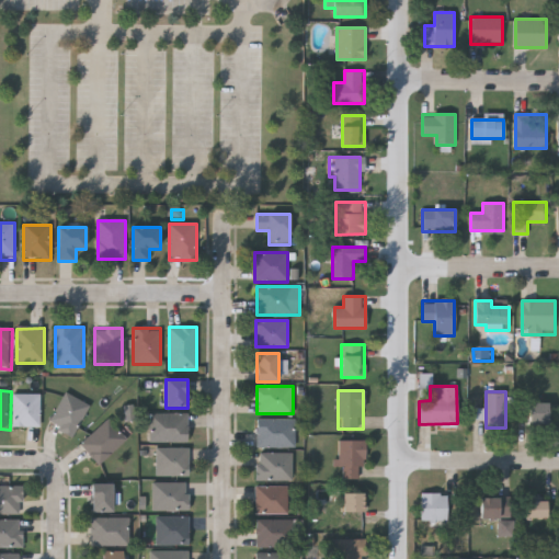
[(73,437),(49,425),(66,394),(90,406),(73,437)]
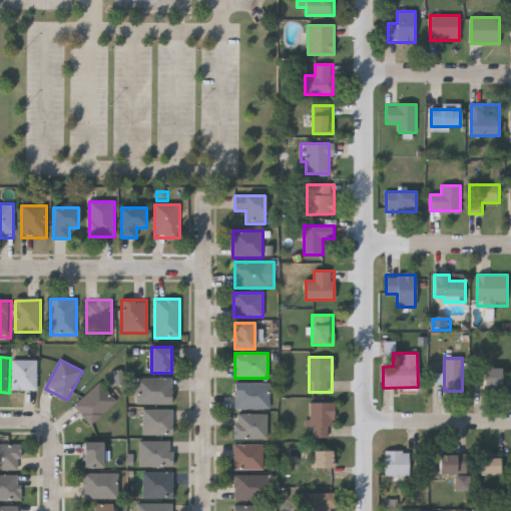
[(12,391),(12,361),(37,361),(37,391),(12,391)]
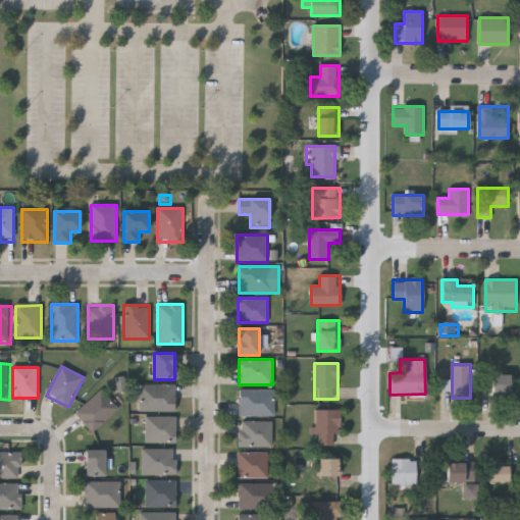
[(510,375),(510,395),(491,395),(491,375),(510,375)]
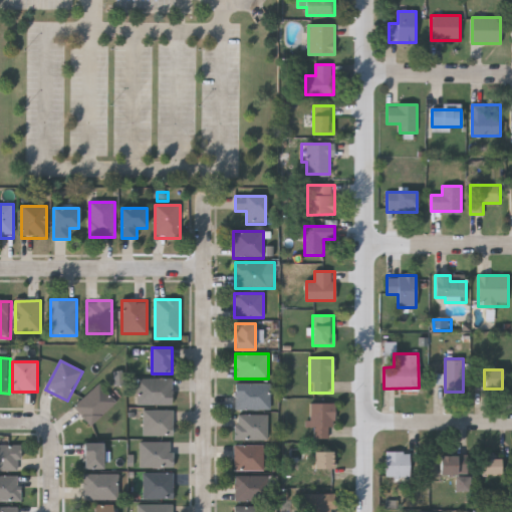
[(173,406),(137,406),(137,378),(173,378),(173,406)]
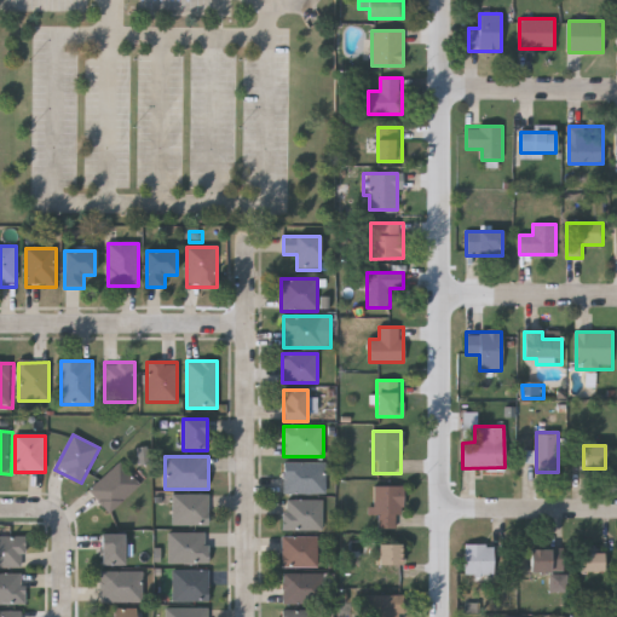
[(326,495),(283,495),(283,462),(326,462),(326,495)]
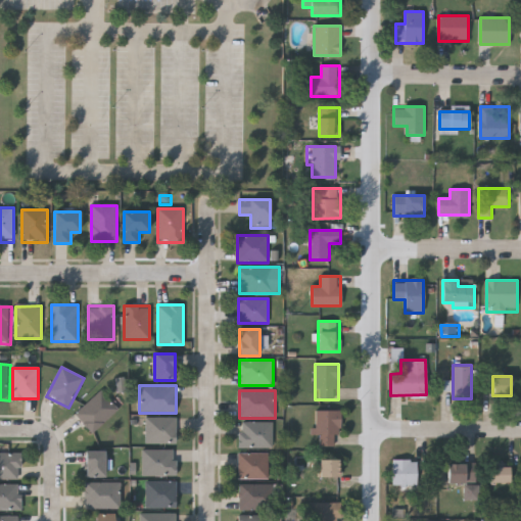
[(75,415),(101,391),(119,410),(92,434),(75,415)]
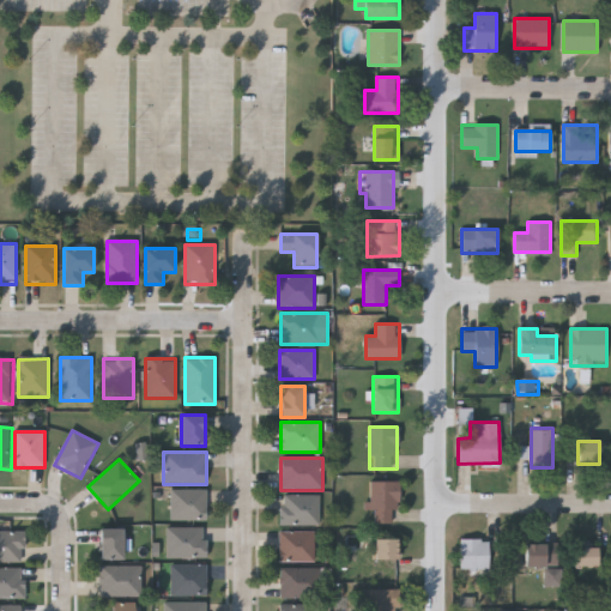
[(393,512),(393,524),(371,524),(371,482),(399,482),(399,512),(393,512)]
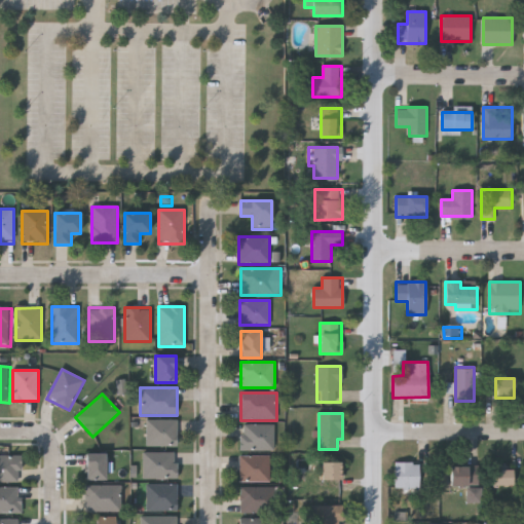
[(178,420),(178,447),(147,447),(147,420),(178,420)]
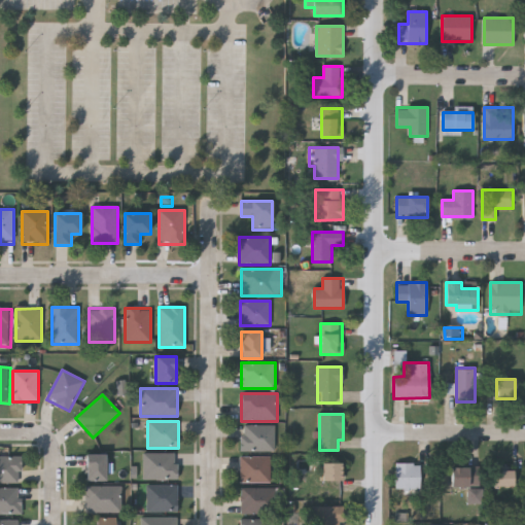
[(275,426),(275,452),(241,452),(241,426),(275,426)]
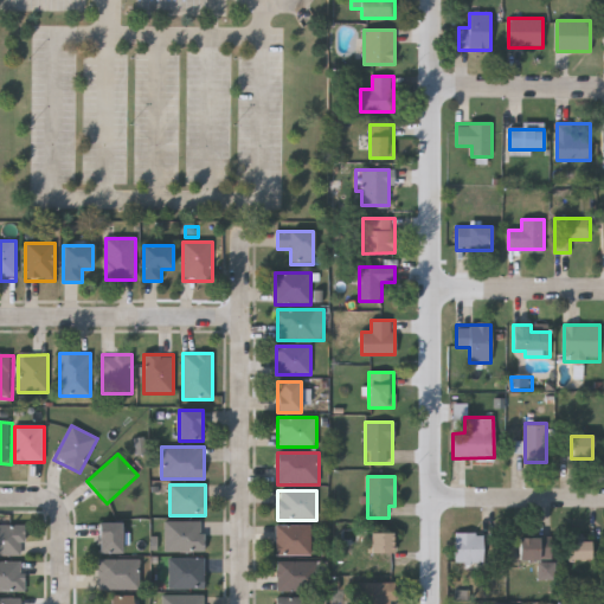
[(205,522),(205,553),(165,553),(165,522),(205,522)]
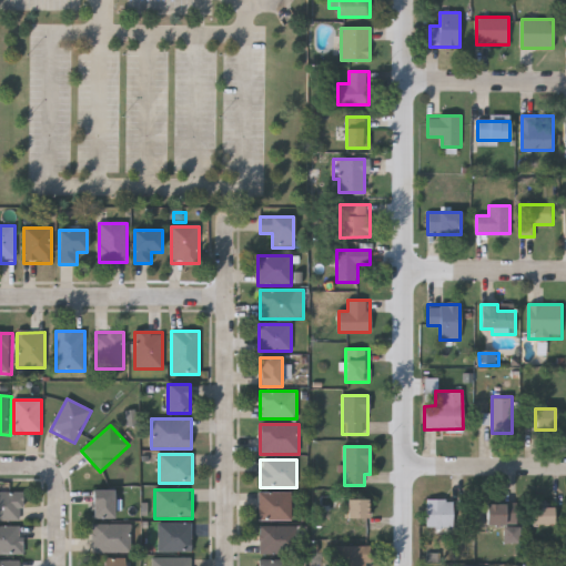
[(92,491),(114,491),(114,518),(92,518),(92,491)]
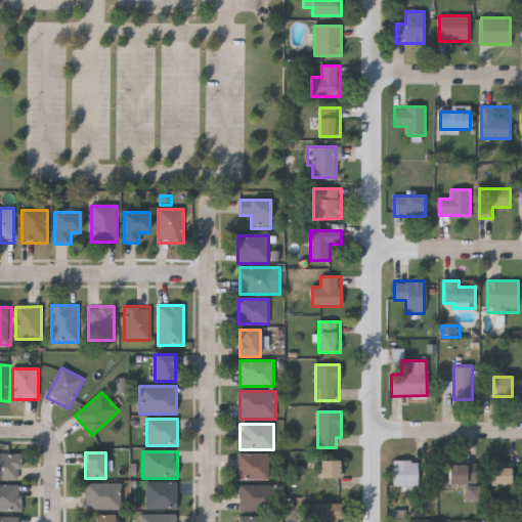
[(0,453),(20,453),(20,480),(0,480),(0,453)]
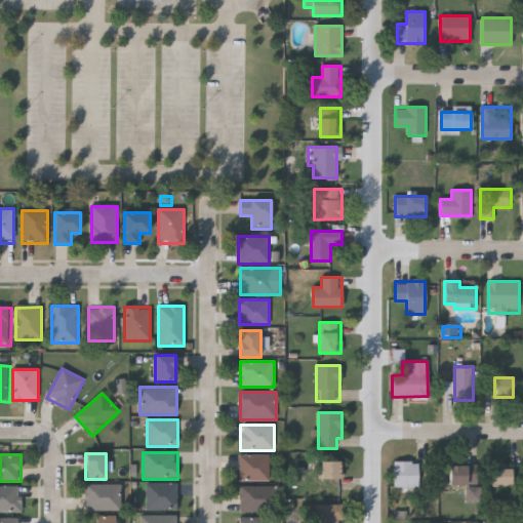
[(269,456),(269,481),(240,481),(240,456),(269,456)]
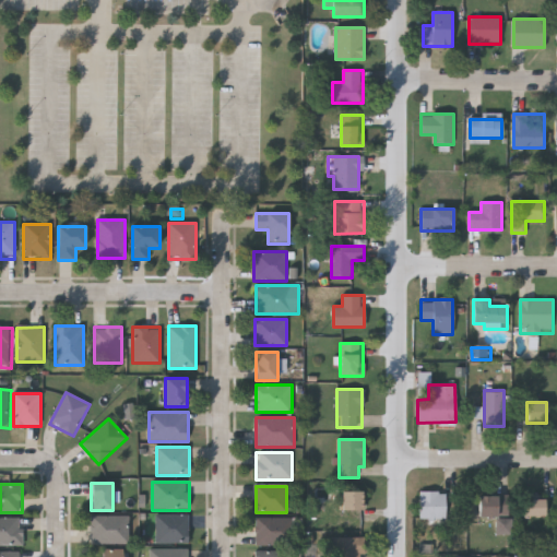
[(342,510),(342,490),(363,490),(363,510),(342,510)]
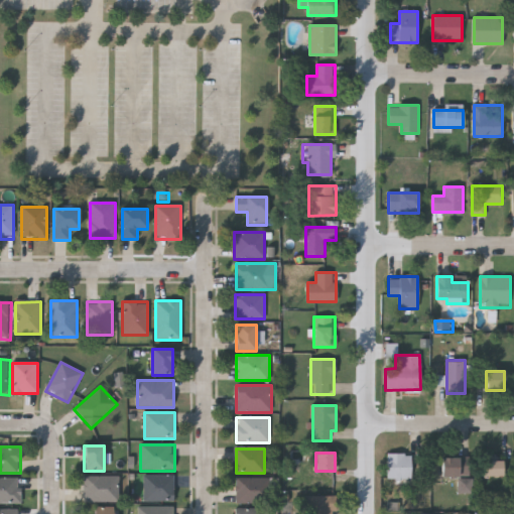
[(387,455),(411,455),(411,479),(387,479),(387,455)]
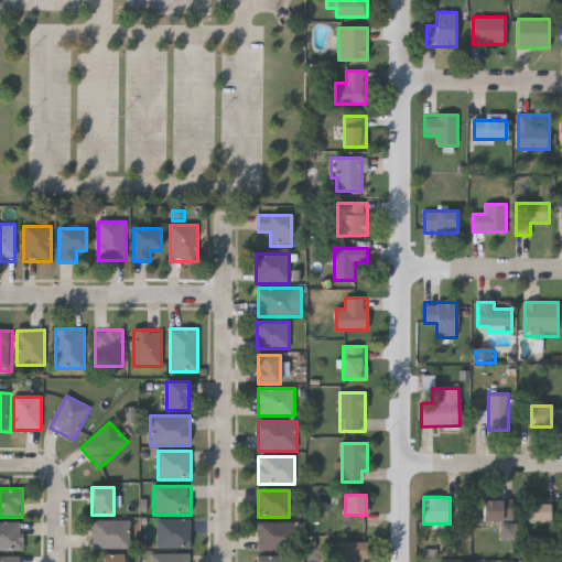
[(515,499),(515,520),(484,520),(484,499),(515,499)]
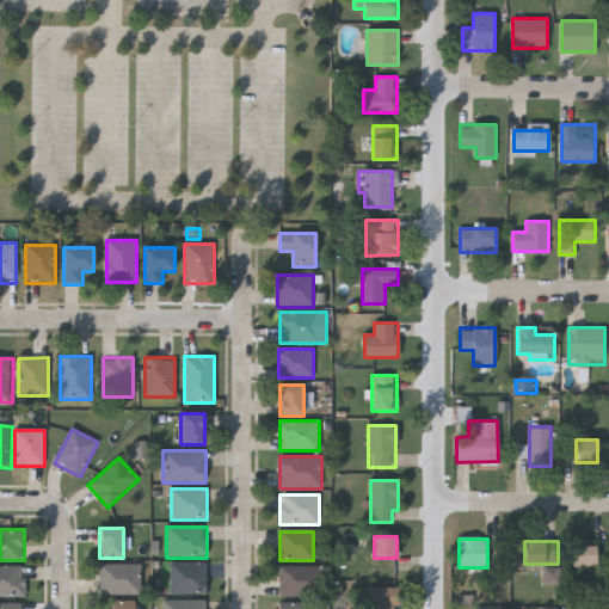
[(573,566),(573,546),(595,546),(595,566),(573,566)]
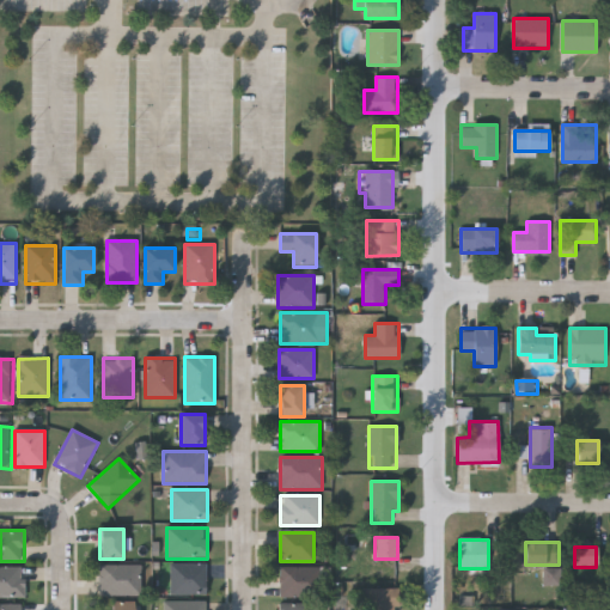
[(207,596),(171,596),(171,565),(207,565),(207,596)]
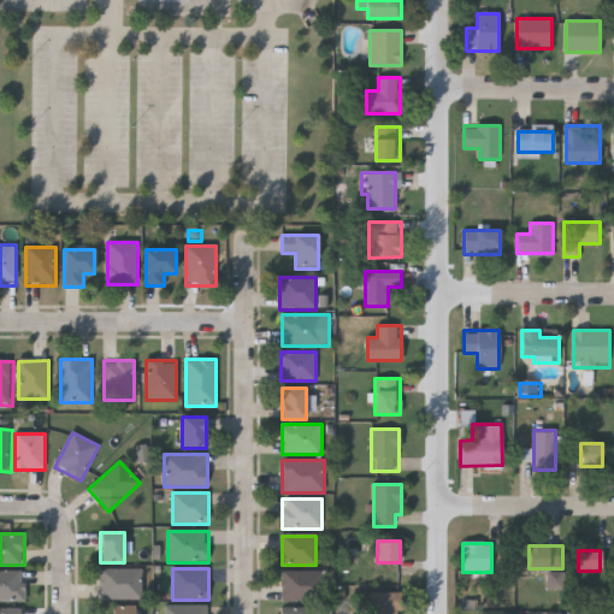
[(141,570),(141,600),(100,600),(100,570),(141,570)]
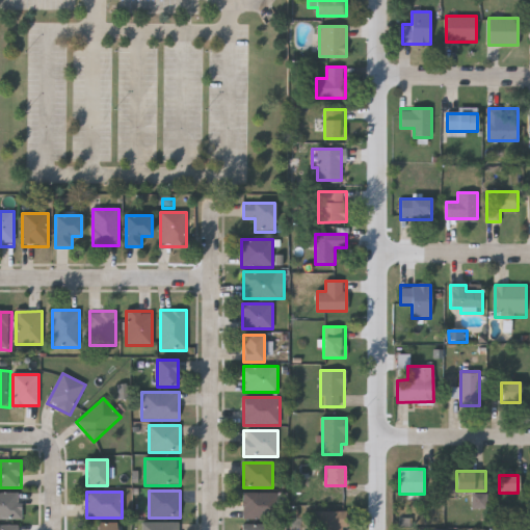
[(22,520),(0,520),(0,494),(22,494),(22,520)]
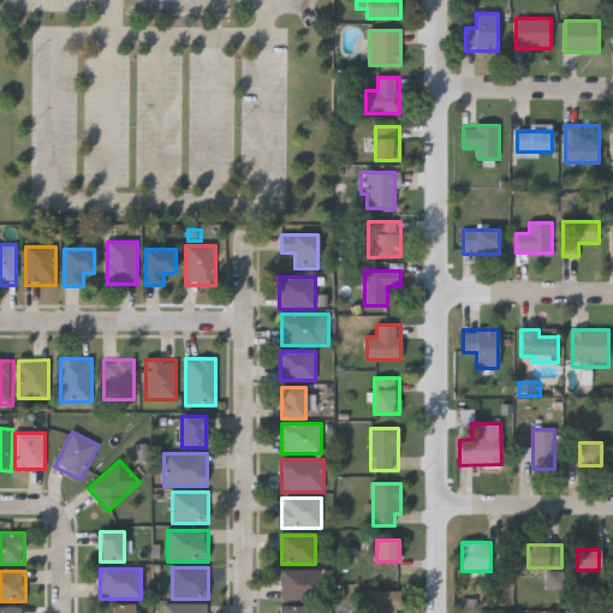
[(281,601),(281,571),(321,571),(321,601),(281,601)]
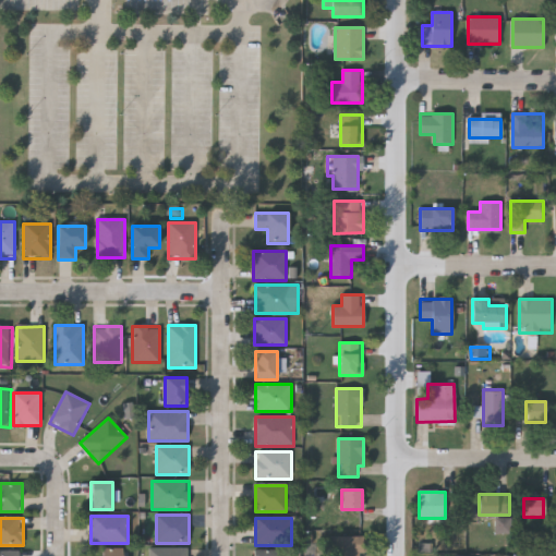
[(510,533),(497,533),(497,520),(510,520),(510,533)]
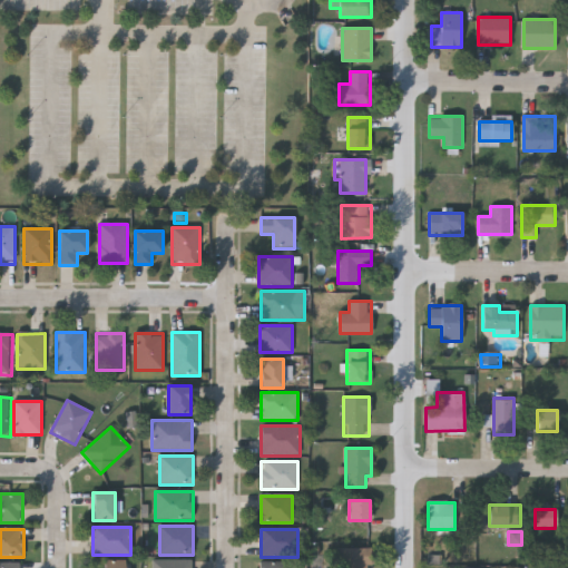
[(338,567),(338,548),(372,548),(372,567),(365,567),(339,567),(338,567)]
